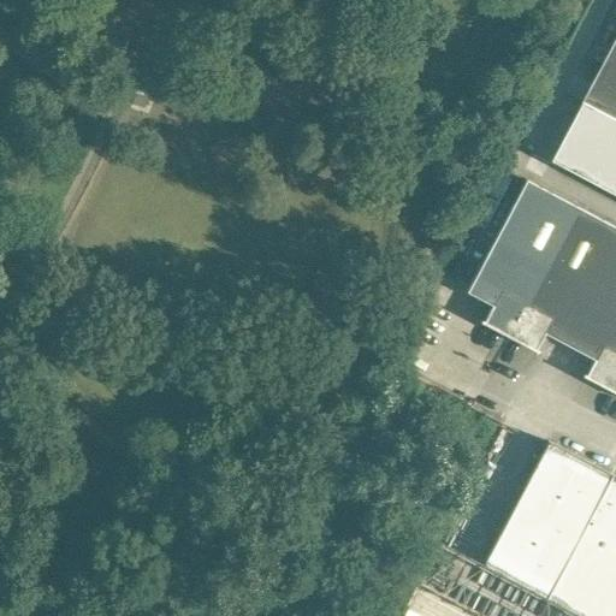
[(615,34),(581,102),(550,160),(615,195),(615,34)]
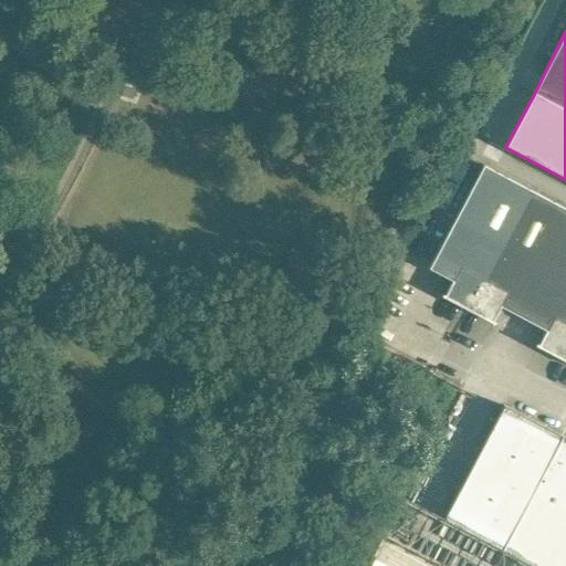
[(469,310),(532,190),(483,165),(428,269),(452,282),(448,291),(447,290),(444,295),(443,295),(442,296),(469,310)]
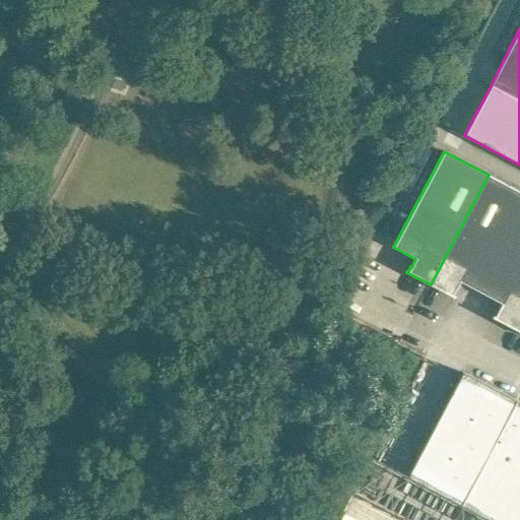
[(519,218),(519,191),(489,175),(431,284),(454,297),(454,296),(453,296),(456,290),(455,290),(459,282),(480,294),(519,218)]
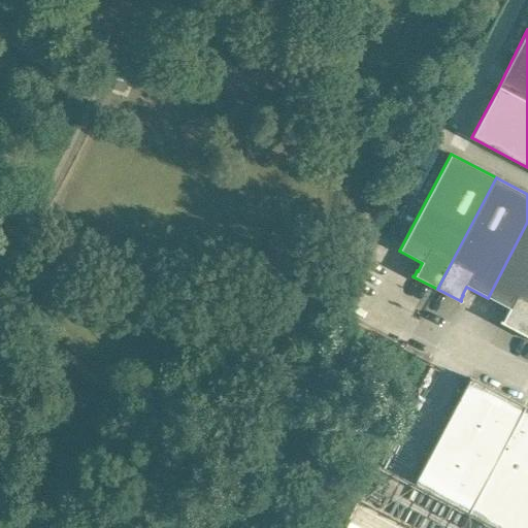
[(527,222),(488,298),(509,309),(505,317),(504,317),(502,322),(501,322),(500,323),(524,335),(527,328),(527,222)]
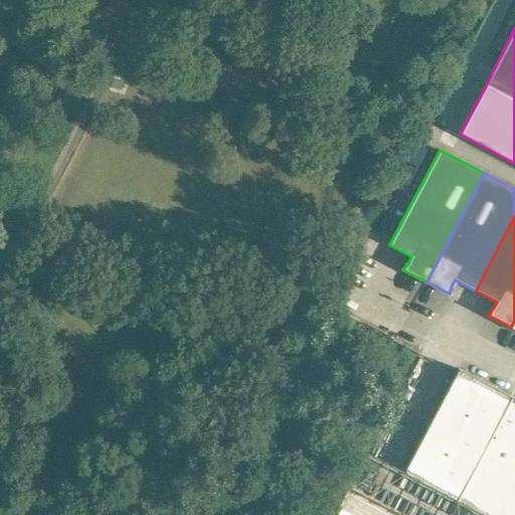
[(402,474),(456,502),(482,514),(514,514),(514,398),(512,396),(511,397),(459,368),(402,474)]
